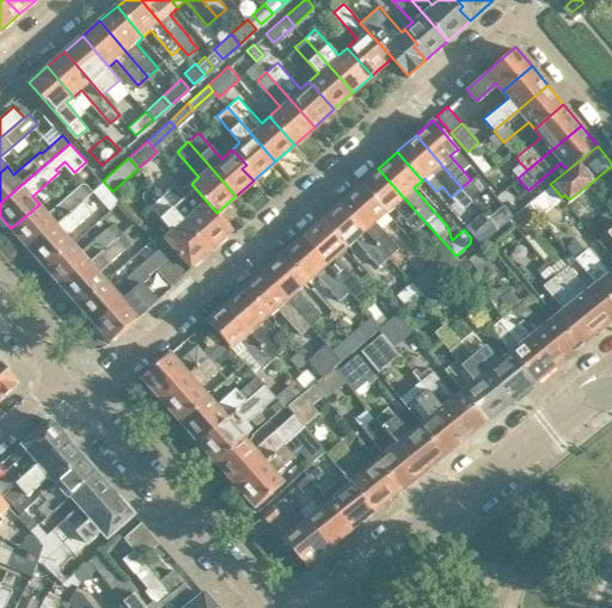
[(519,161),(510,169),(518,178),(527,170),(519,161)]
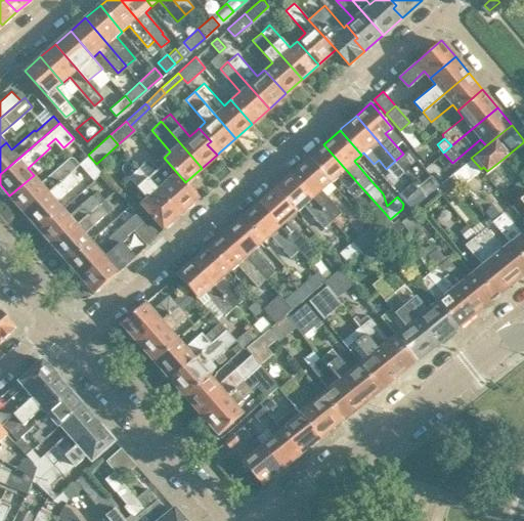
[(323,144),(309,157),(331,181),(335,177),(353,198),(363,189),(323,144)]
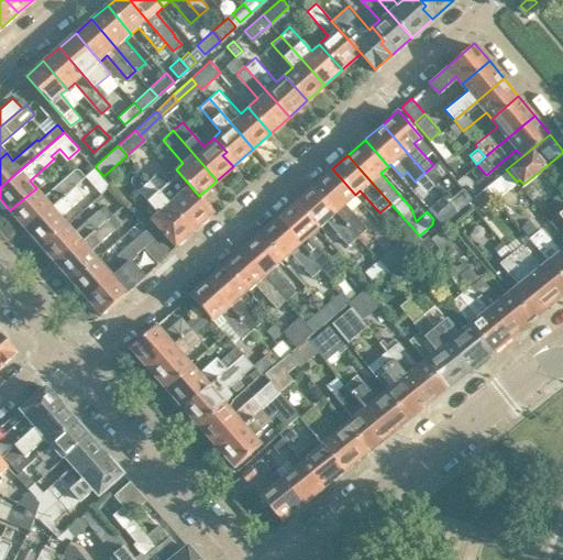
[(473,189),(484,174),(471,165),(461,180),(473,189)]
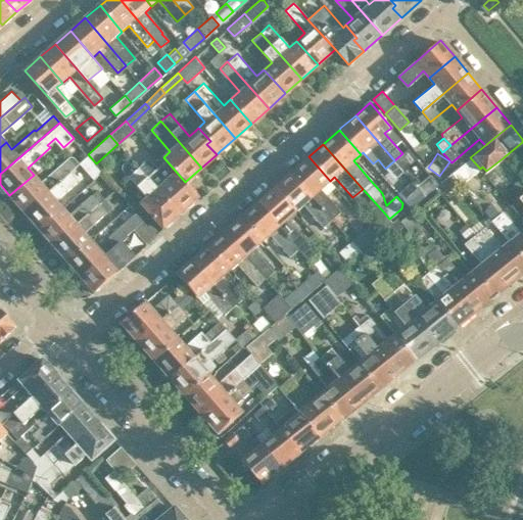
[(88,154),(80,161),(95,178),(102,172),(96,163),(88,154)]
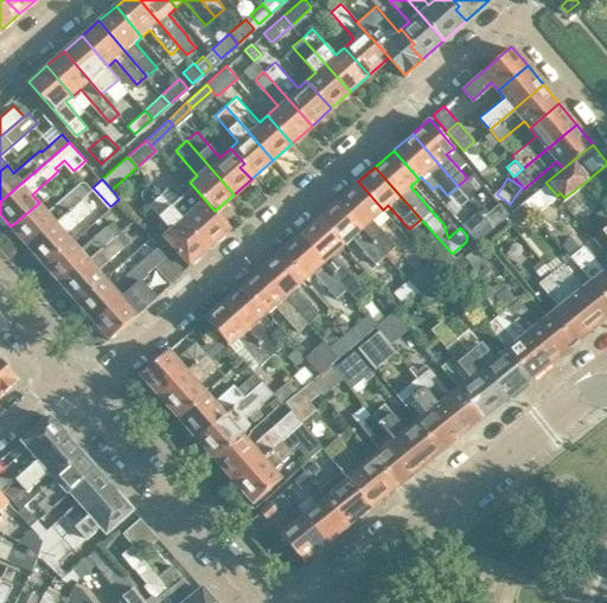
[(39,203),(11,226),(12,228),(29,247),(81,198),(93,187),(87,180),(82,180),(72,188),(46,211),(39,203)]
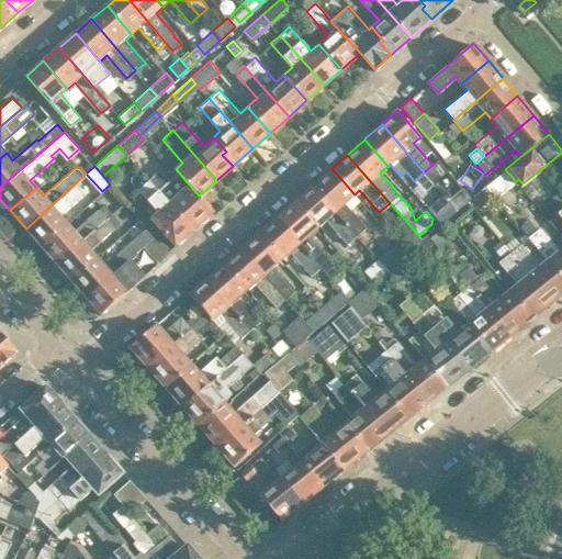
[(355,194),(332,168),(330,169),(328,170),(313,185),(356,234),(364,226),(344,203),(351,197),(353,196),(355,194)]
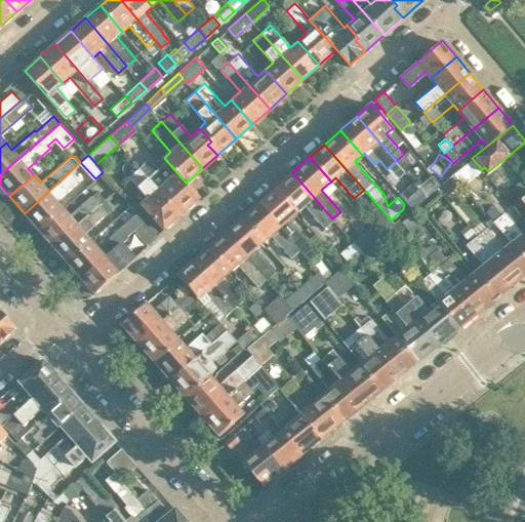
[(150,158),(138,167),(179,214),(197,199),(200,196),(187,182),(186,183),(165,159),(163,161),(157,166),(150,158)]
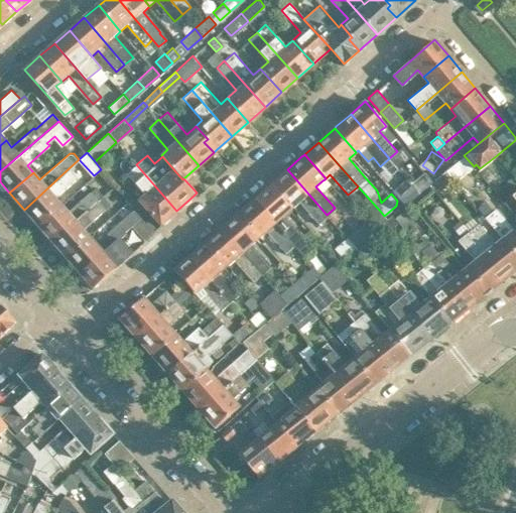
[(474,166),(464,155),(445,170),(454,179),(454,178),(456,180),(474,166)]
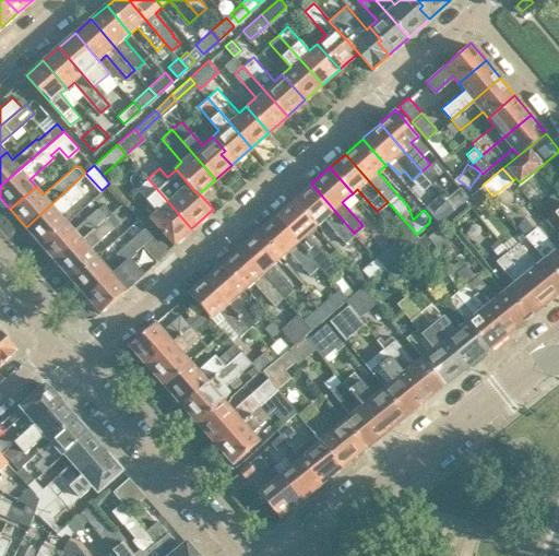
[(147,178),(133,191),(145,204),(149,201),(157,211),(151,216),(175,244),(191,228),(147,178)]
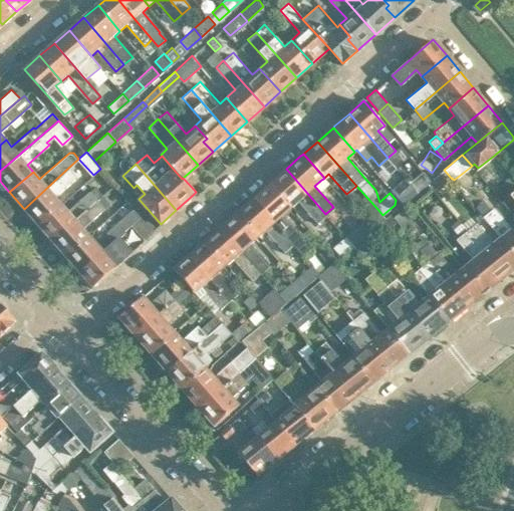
[(37,224),(38,225),(61,204),(60,203),(59,202),(54,196),(76,177),(68,168),(24,209),(36,222),(37,224)]
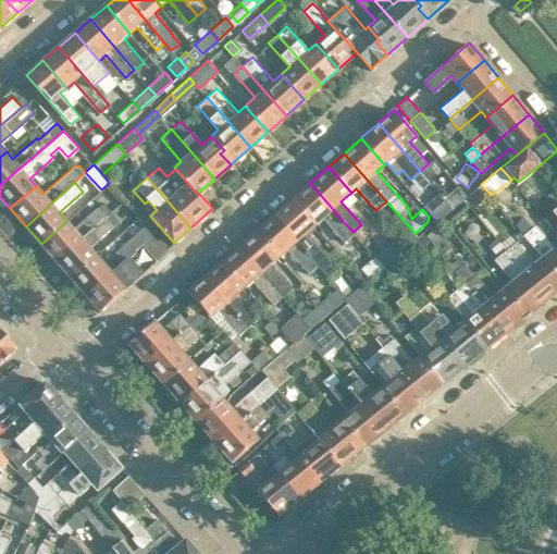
[(353,232),(310,183),(294,197),(292,199),(314,225),(317,223),(323,218),(343,241),(353,232)]
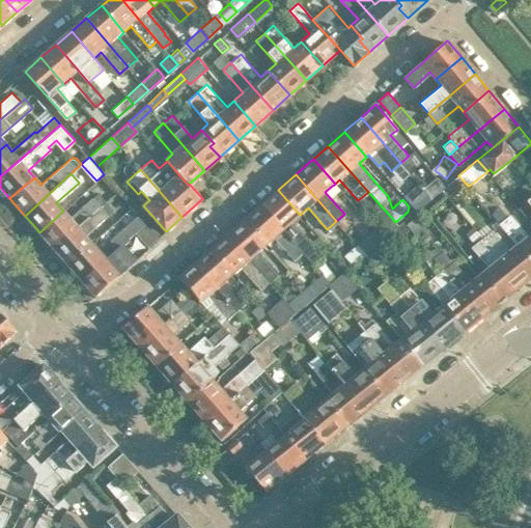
[(448,184),(451,187),(456,193),(467,185),(458,175),(448,184)]
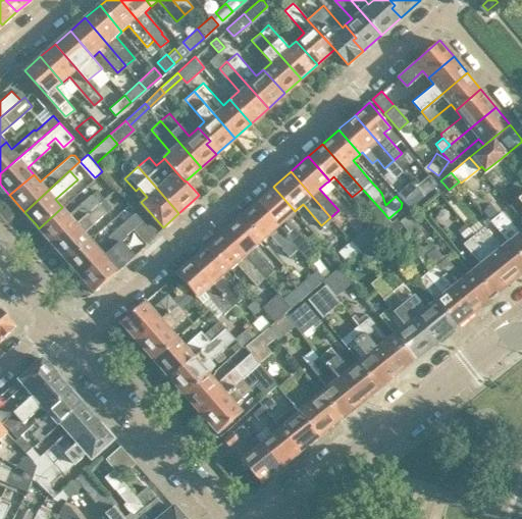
[(429,173),(415,185),(424,196),(437,184),(429,173)]
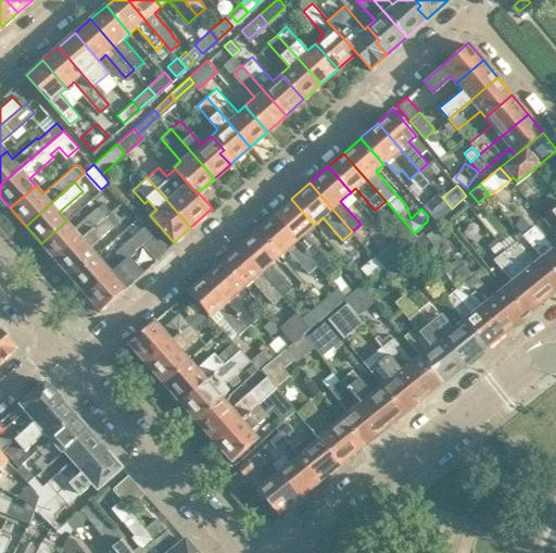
[(555,192),(553,189),(543,197),(554,210),(545,216),(555,229),(555,192)]
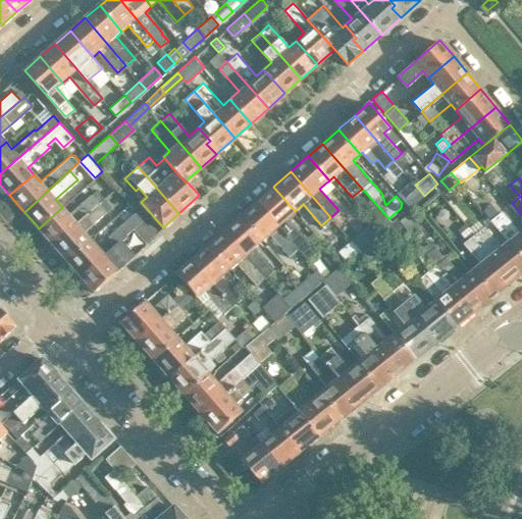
[(424,196),(415,185),(411,180),(398,192),(410,207),(424,196)]
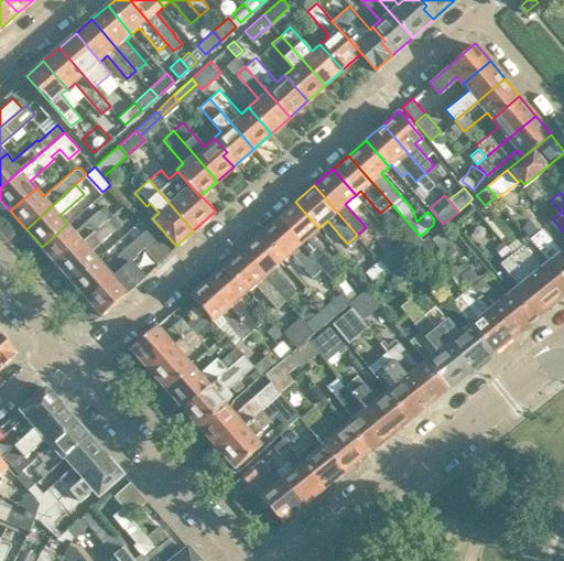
[(67,224),(42,247),(56,263),(112,213),(122,204),(115,196),(74,232),(67,224)]
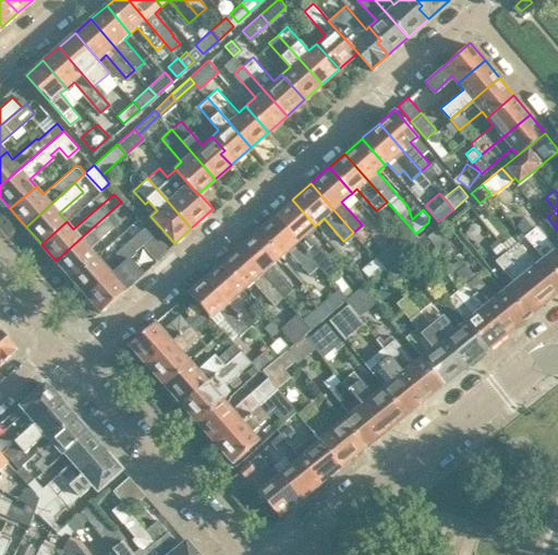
[(315,226),(292,200),(291,201),(274,216),(317,266),(327,257),(306,233),(314,226),(315,226)]
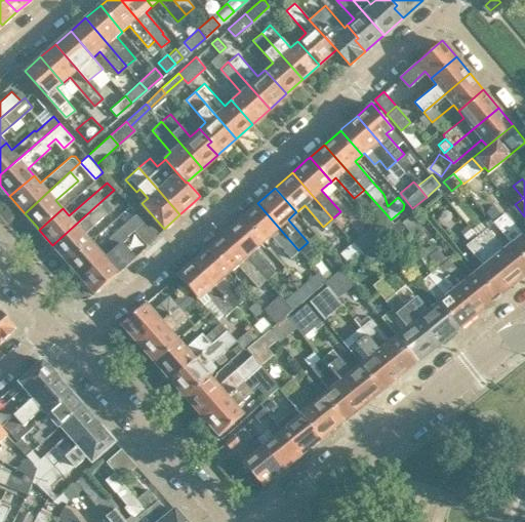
[(66,261),(67,262),(90,240),(89,239),(88,238),(84,233),(113,207),(105,198),(52,245),(65,259),(66,261)]
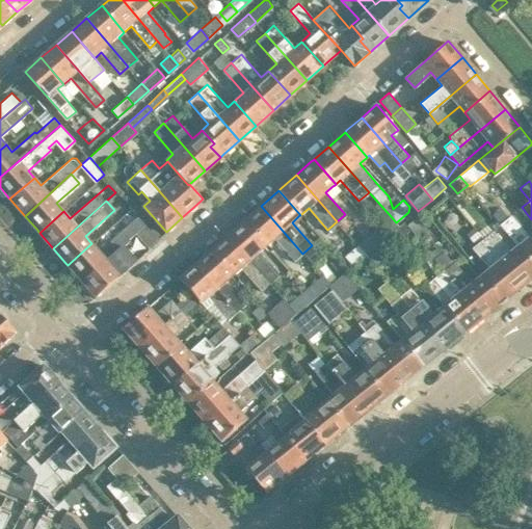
[(302,254),(261,206),(246,218),(244,220),(266,245),(274,238),(294,261),(302,254)]
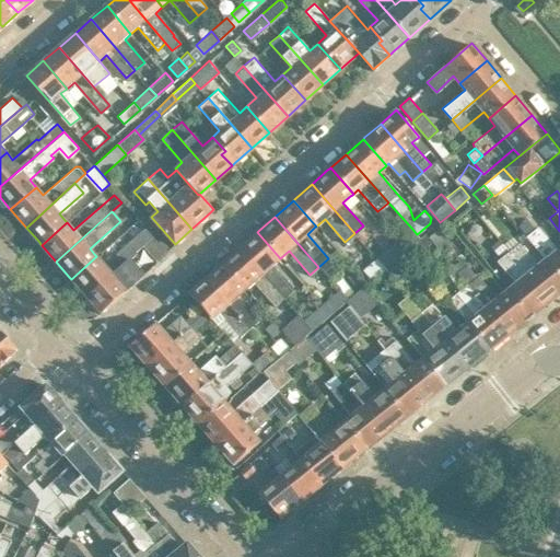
[(142,244),(143,245),(155,235),(154,234),(147,227),(104,264),(96,256),(71,279),(86,297),(136,252),(136,251),(142,244)]
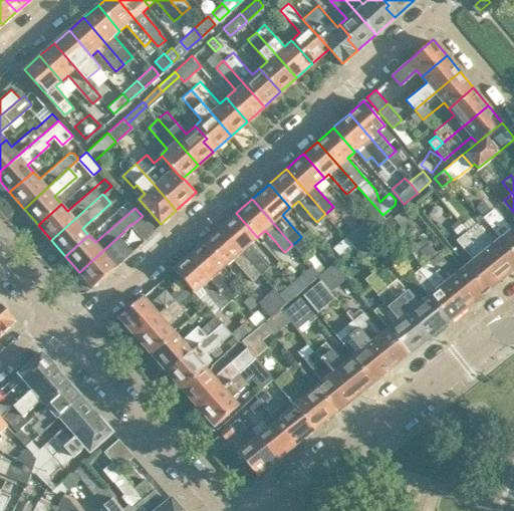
[(500,237),(513,254),(513,225),(511,228),(495,208),(484,217),(501,237),(500,237)]
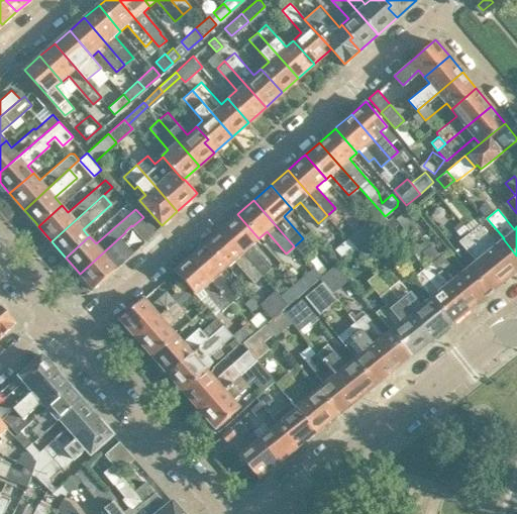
[(380,210),(365,223),(373,232),(376,231),(388,220),(385,216),(380,210)]
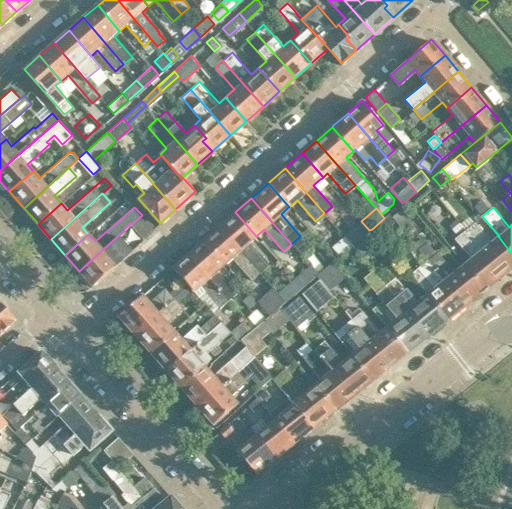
[(256,236),(235,212),(234,213),(233,214),(226,220),(218,227),(258,272),(267,264),(248,243),(255,237),(256,236)]
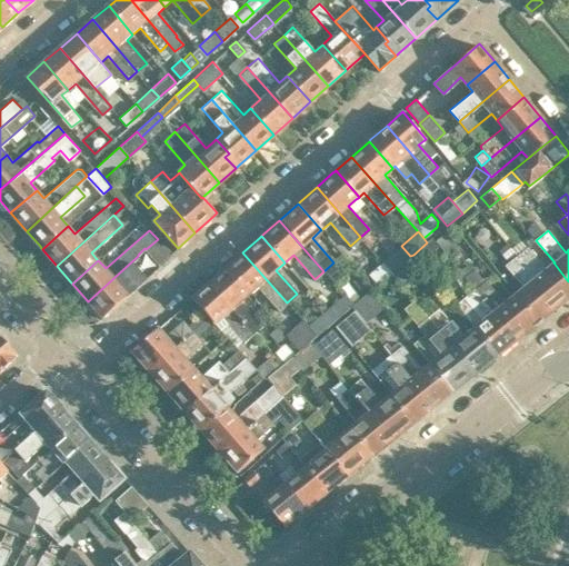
[(427,242),(413,255),(419,261),(439,245),(436,241),(432,238),(427,242)]
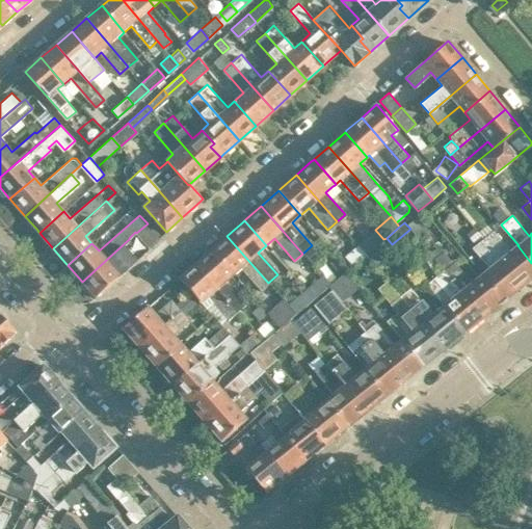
[(148,223),(136,233),(150,248),(160,238),(159,237),(148,223)]
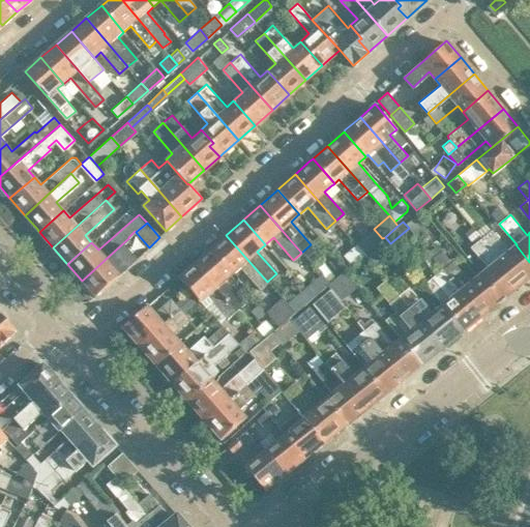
[(476,231),(520,284),(529,275),(529,262),(516,244),(510,250),(493,228),(491,229),(486,223),(476,231)]
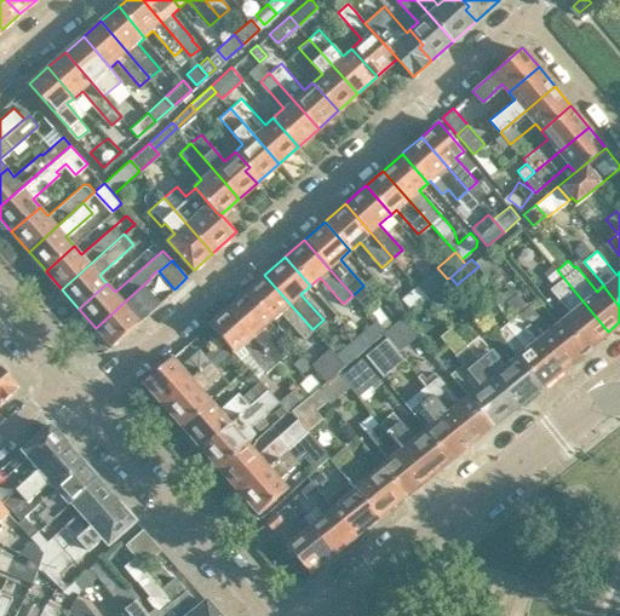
[(560,321),(585,351),(585,350),(608,332),(557,270),(552,265),(545,271),(555,283),(551,287),(570,312),(563,318),(560,321)]
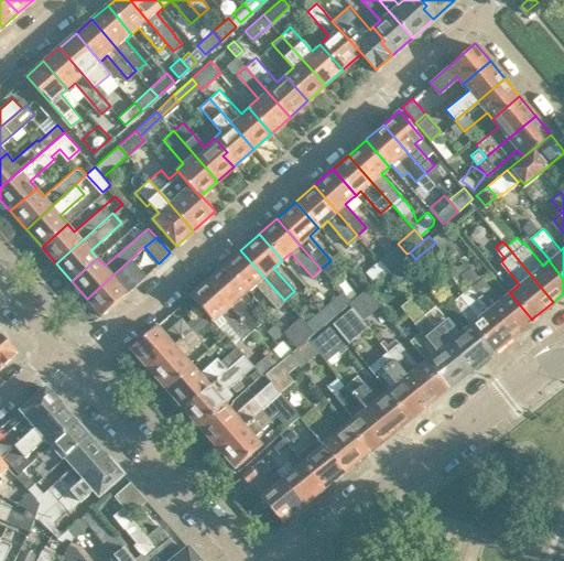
[(398,244),(380,260),(389,270),(389,269),(407,254),(398,244)]
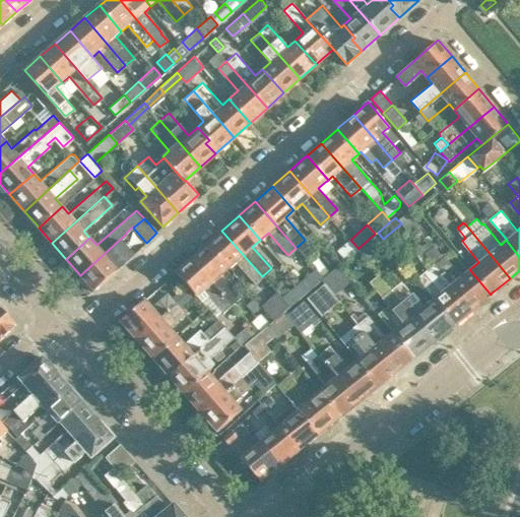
[(262,276),(221,231),(208,242),(206,244),(228,268),(230,266),(236,261),(255,283),(262,276)]
